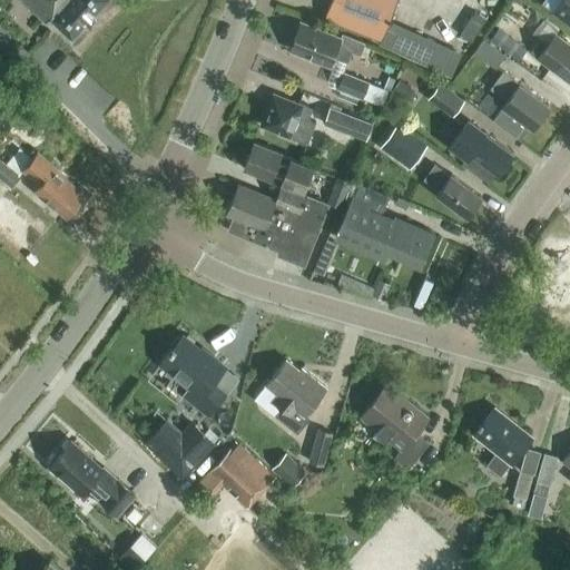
[(23,0),(47,22),(51,18),(71,38),(107,0),(23,0)]
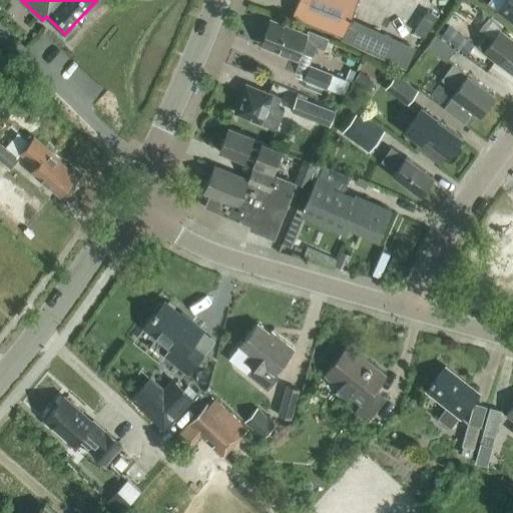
[(298,0),(293,15),(344,35),(357,0),(298,0)]
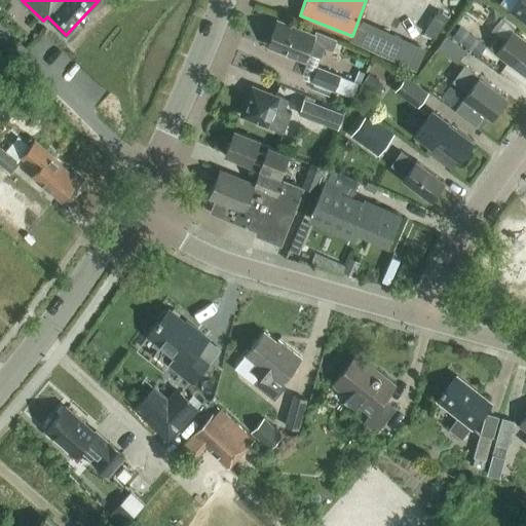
[(525,0),(517,0),(509,12),(525,25),(525,0)]
